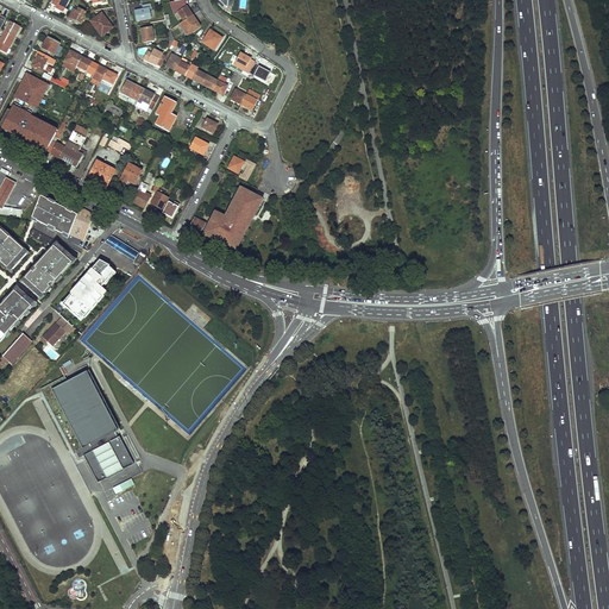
[(55,6),(54,8),(62,12),(68,0),(55,0),(52,5),(55,6)]
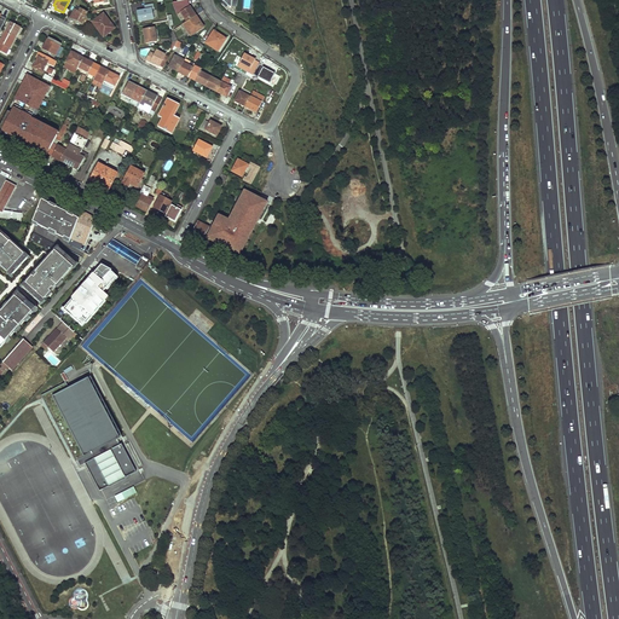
[(137,11),(139,22),(154,19),(152,10),(154,9),(152,5),(145,6),(146,10),(137,11)]
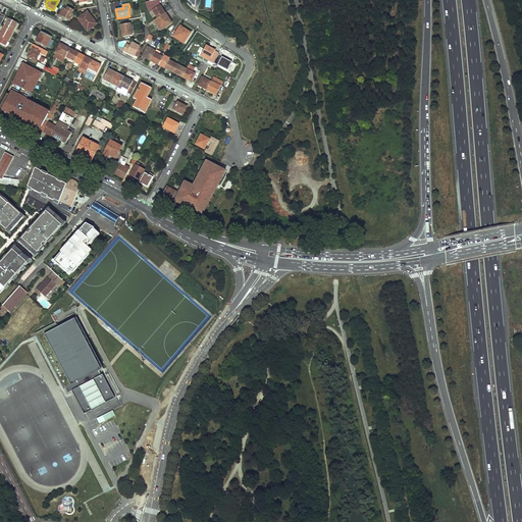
[(165,13),(160,5),(158,6),(156,4),(150,9),(151,11),(152,10),(157,18),(165,13)]
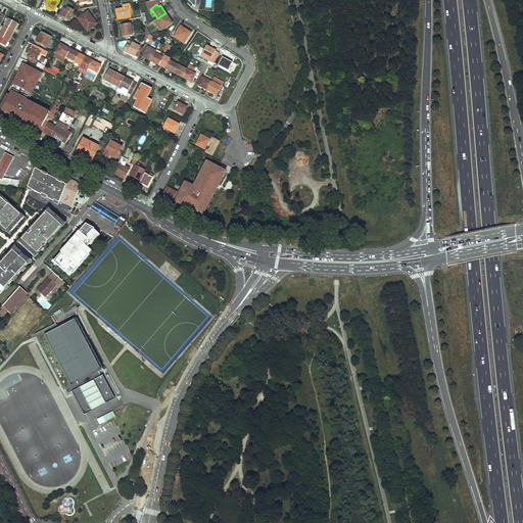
[(64,6),(60,14),(68,19),(74,10),(64,6)]
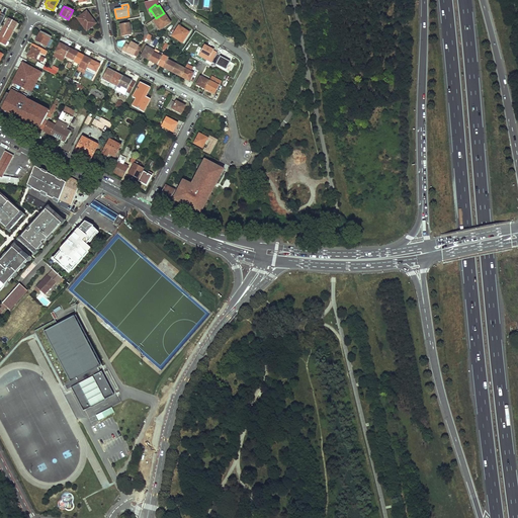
[(86,11),(77,18),(86,30),(95,24),(86,11)]
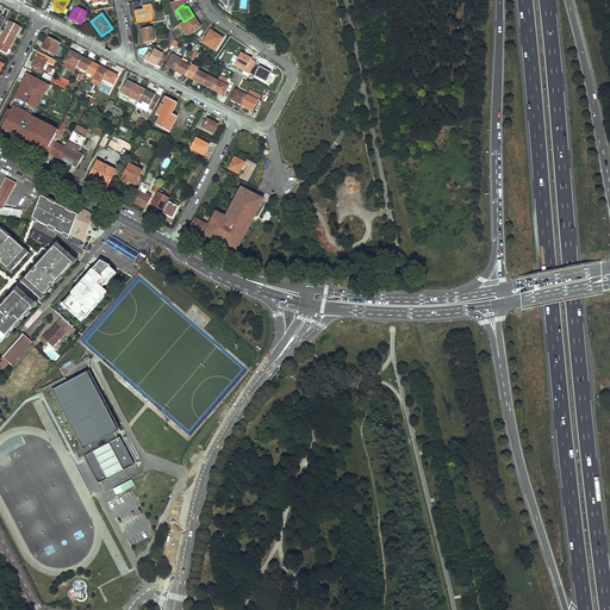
[(184,22),(180,24),(188,35),(200,26),(193,16),(184,22)]
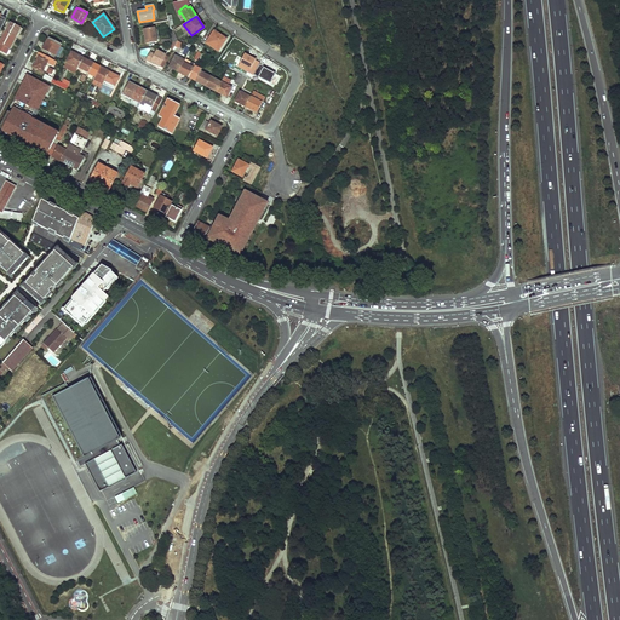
[(5,33),(16,38),(21,29),(10,23),(5,33)]
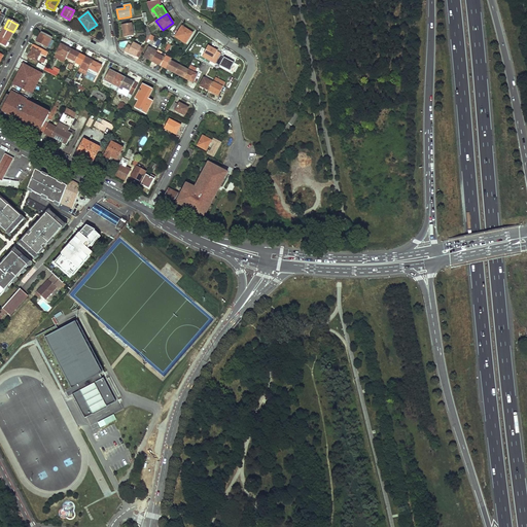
[(123,26),(125,37),(133,35),(131,24),(123,26)]
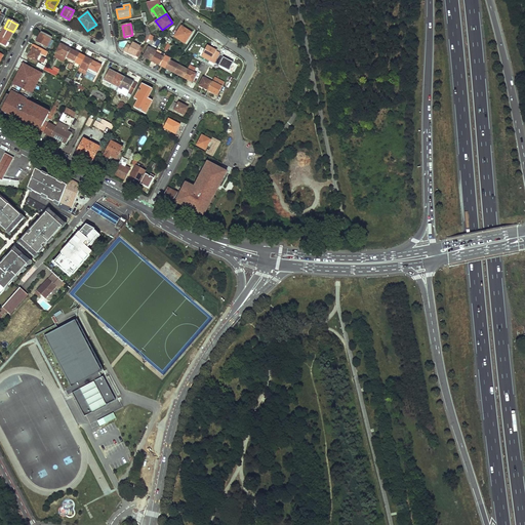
[(182,27),(174,37),(185,43),(191,33),(182,27)]
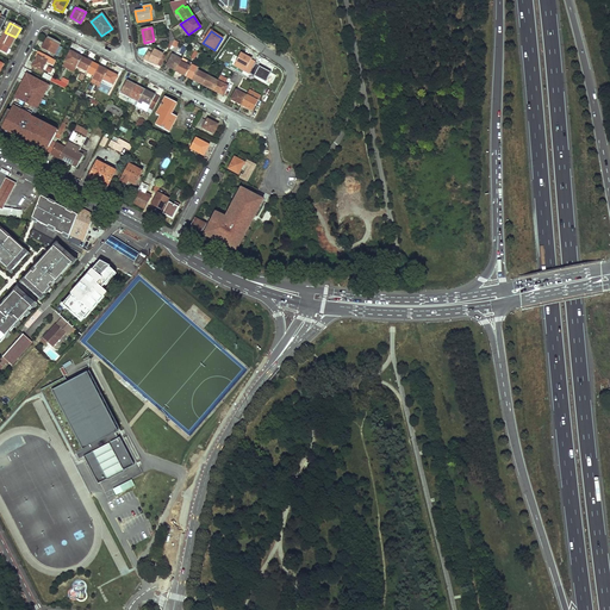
[(16,37),(5,32),(0,42),(0,50),(7,54),(16,37)]
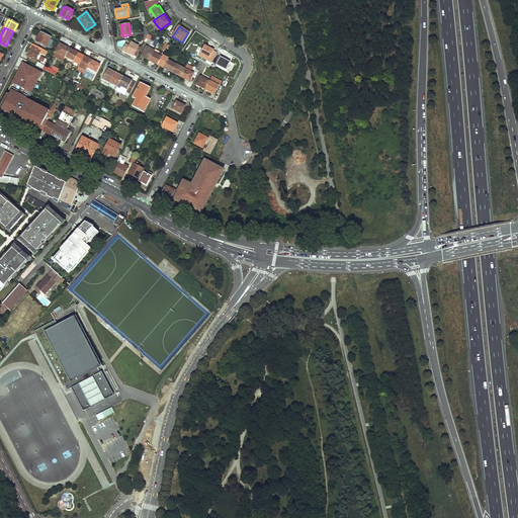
[(39,33),(35,40),(47,47),(50,38),(39,33)]
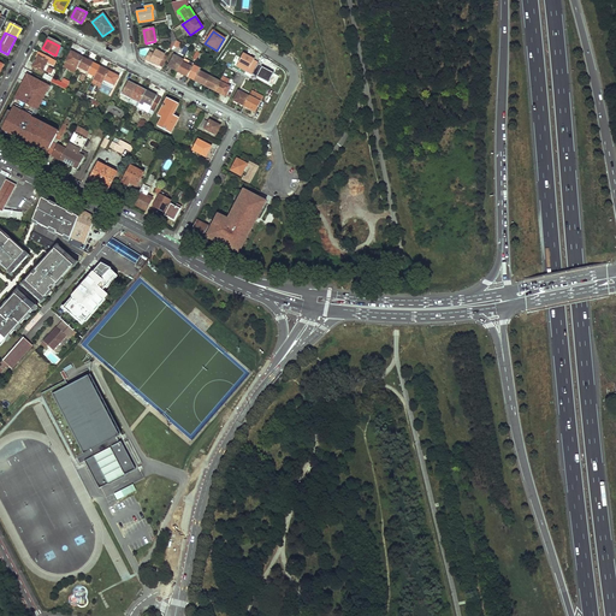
[(150,51),(146,59),(158,65),(164,54),(157,51),(154,53),(150,51)]
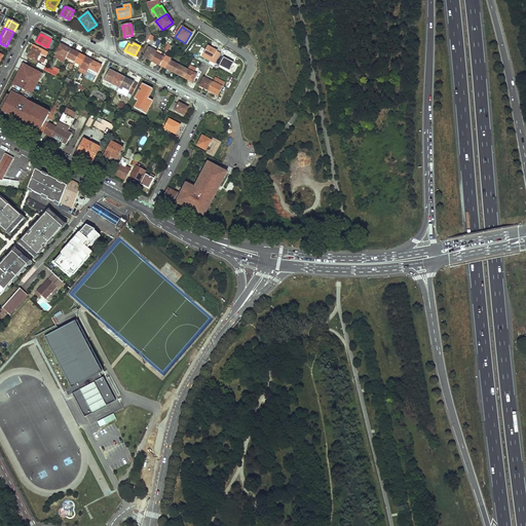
[(67,57),(70,49),(61,44),(54,58),(64,63),(67,57)]
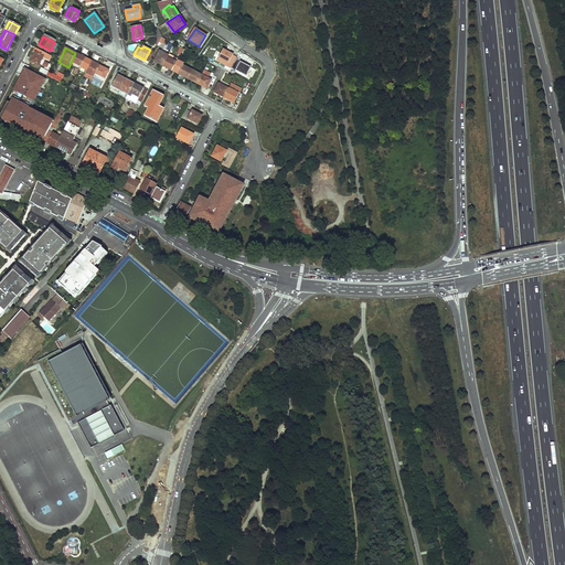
[(233,53),(223,48),(216,61),(231,70),(232,68),(236,59),(237,57),(233,55),(233,53)]
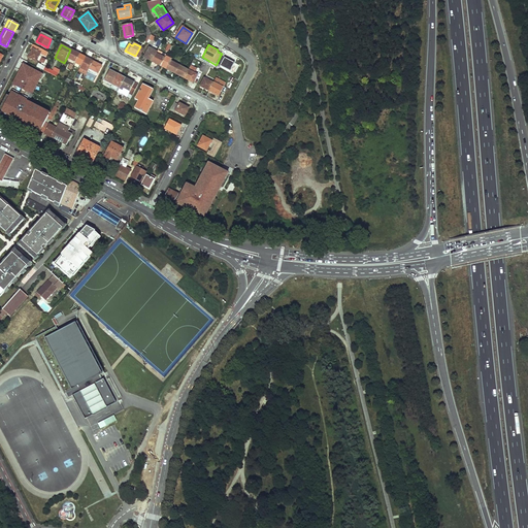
[(144,48),(140,46),(135,56),(139,58),(144,48)]
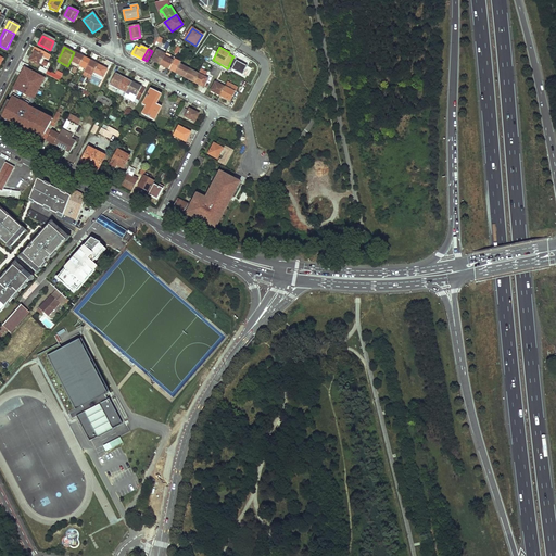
[(160,64),(165,54),(158,51),(152,61),(160,64)]
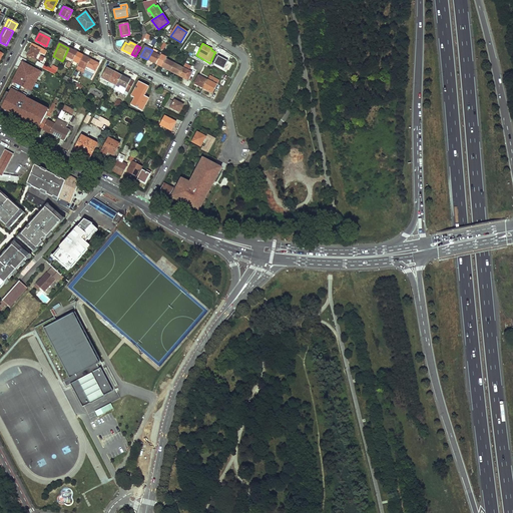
[(32,48),(27,56),(35,60),(39,51),(32,48)]
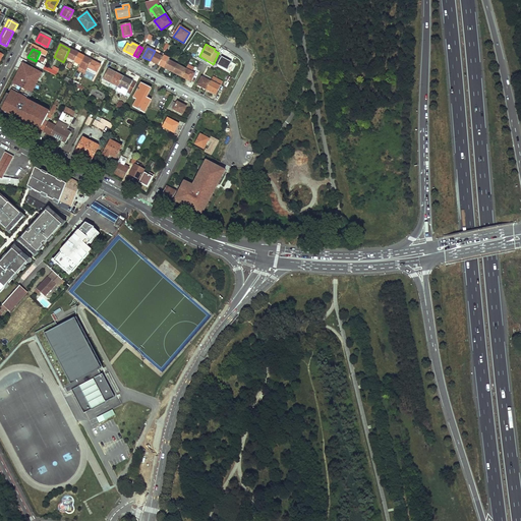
[(69,49),(66,56),(74,60),(77,53),(69,49)]
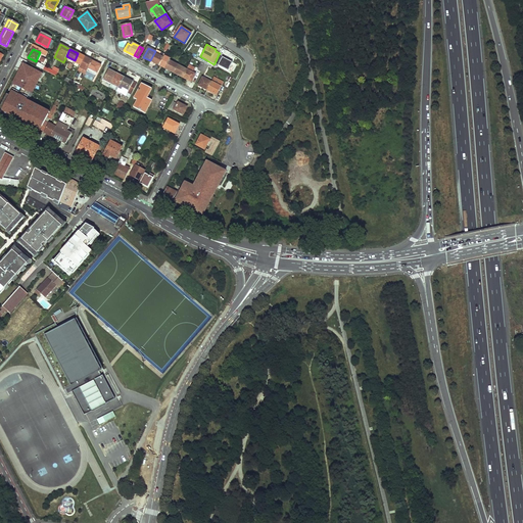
[(159,65),(163,55),(164,54),(155,50),(155,51),(150,60),(159,65)]
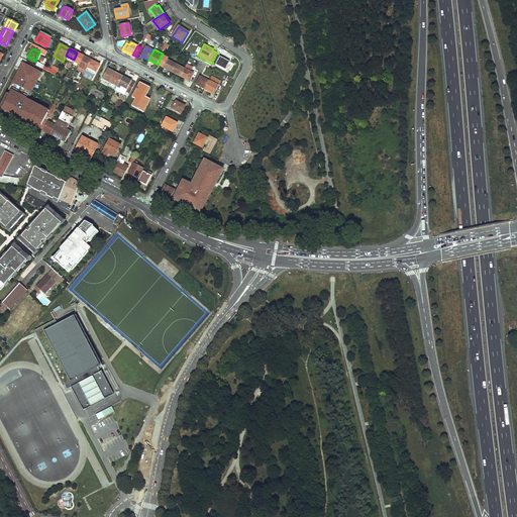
[(74,60),(73,61),(80,64),(84,56),(77,53),(74,60)]
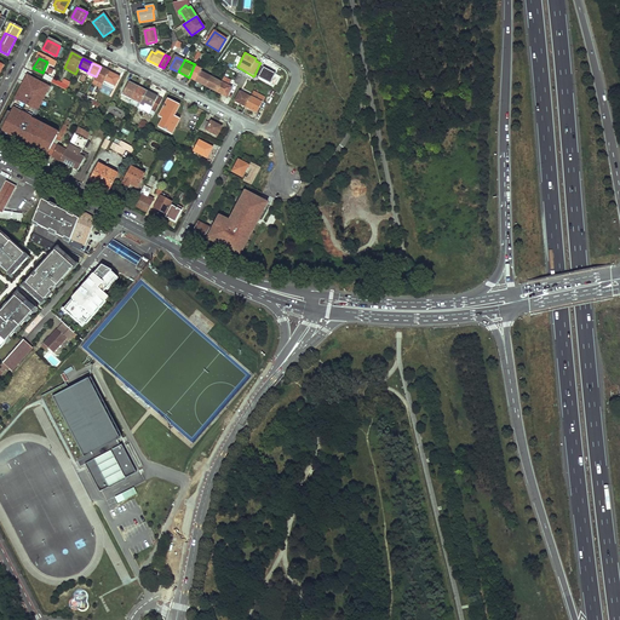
[(263,67),(259,64),(254,75),(270,82),(275,74),(263,68),(263,67)]
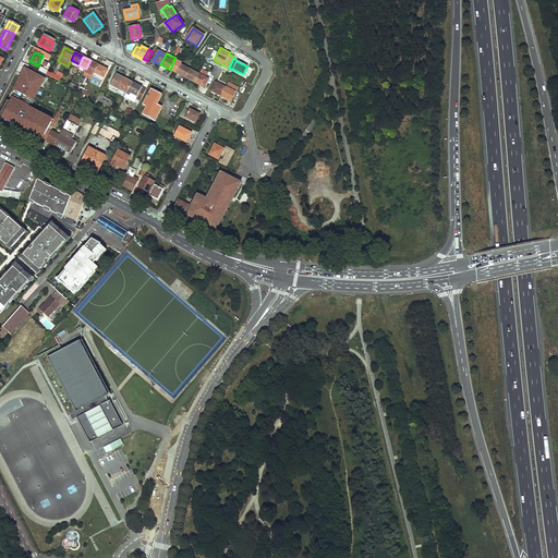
[(180,64),(181,63),(174,59),(170,70),(177,73),(180,64)]
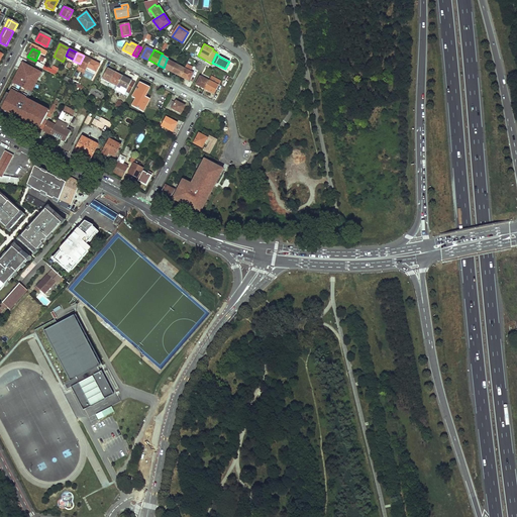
[(80,64),(78,67),(86,71),(87,68),(91,60),(84,56),(80,64)]
